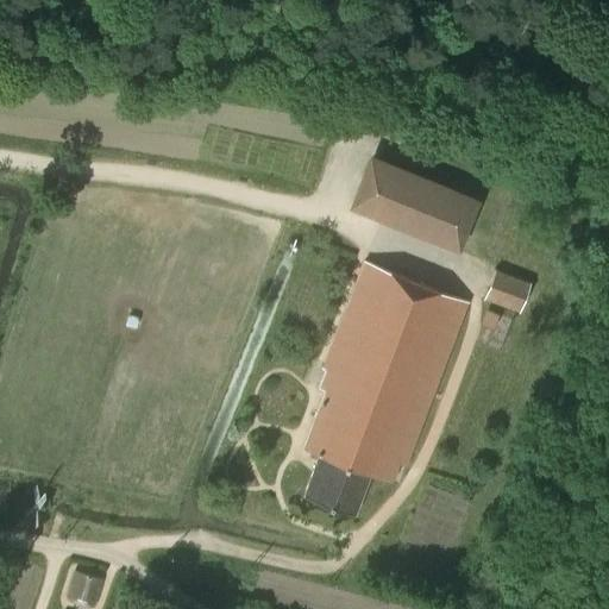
[(481,201),(369,156),(347,209),(459,255),(481,201)]
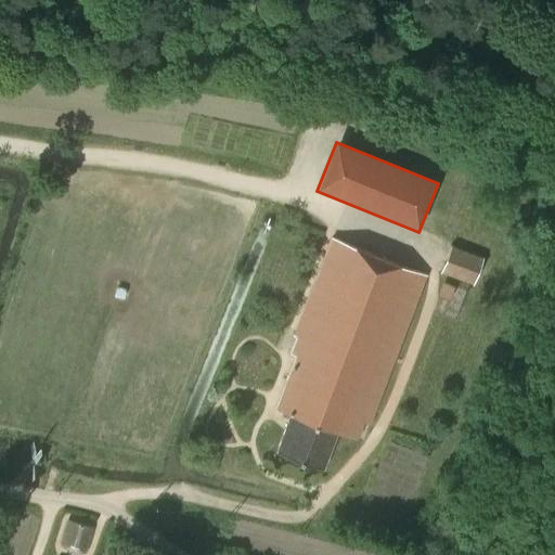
[(366,433),(426,274),(345,243),(331,237),(293,335),(295,336),(288,352),(295,356),(274,408),(289,414),(287,421),(283,433),(275,451),(321,468),(336,430),(360,431),(366,433)]
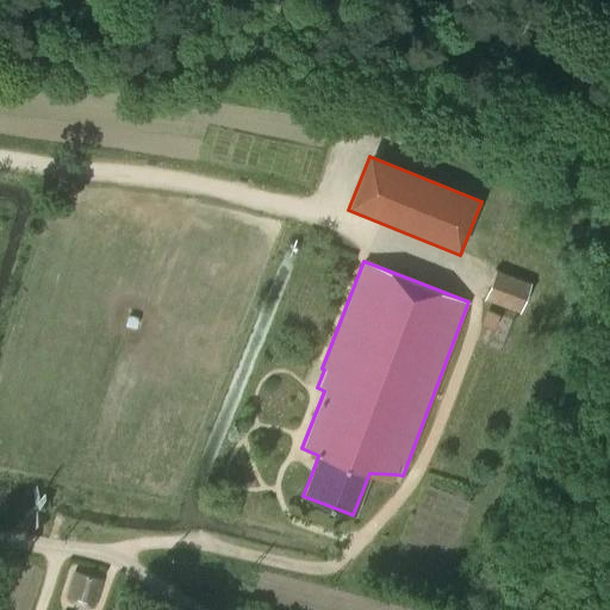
[(495,268),(484,299),(520,313),(530,284),(495,268)]
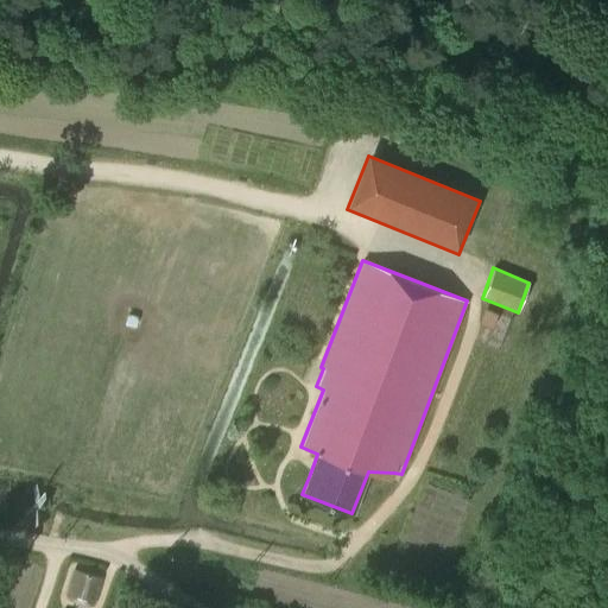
[(485,310),(479,325),(491,329),(496,315),(485,310)]
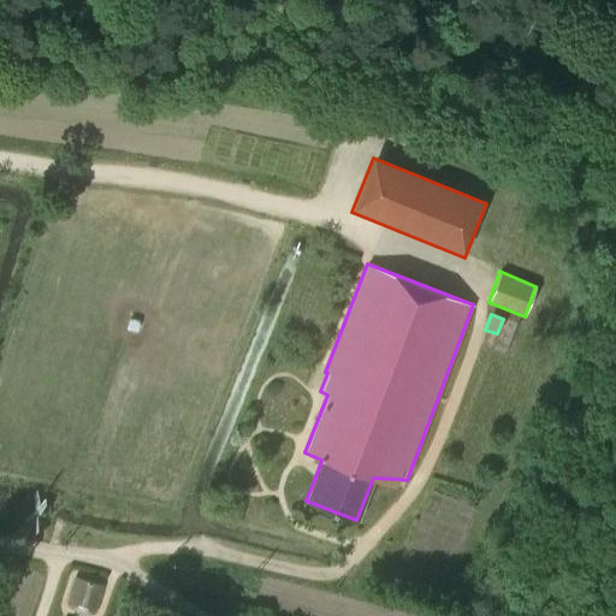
[(73,576),(70,591),(66,605),(96,614),(104,585),(73,576)]
